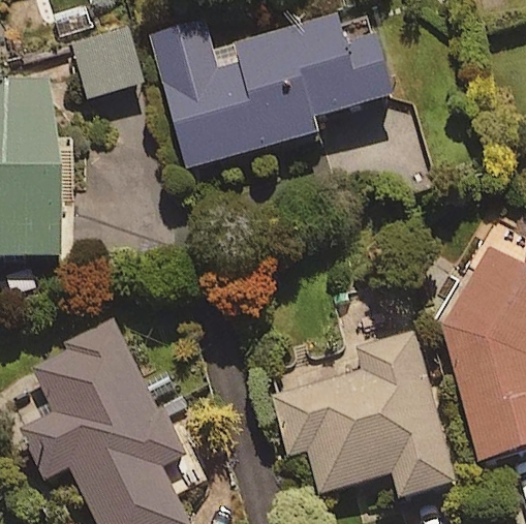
[(393,95),(375,29),(346,37),(340,12),(212,47),(204,19),(150,33),(185,166),(319,131),(315,116),(393,95)]
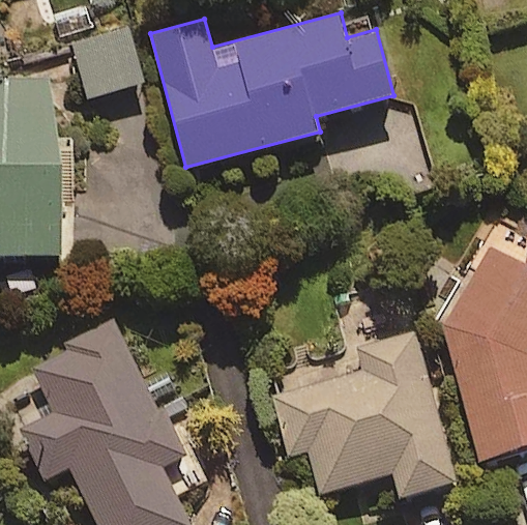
[(143,81),(127,26),(70,41),(86,96),(143,81)]
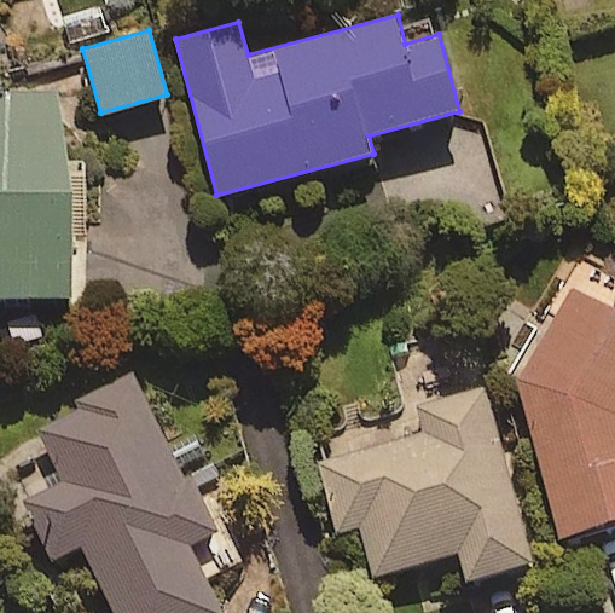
[(0,299),(71,298),(67,91),(0,92),(0,299)]
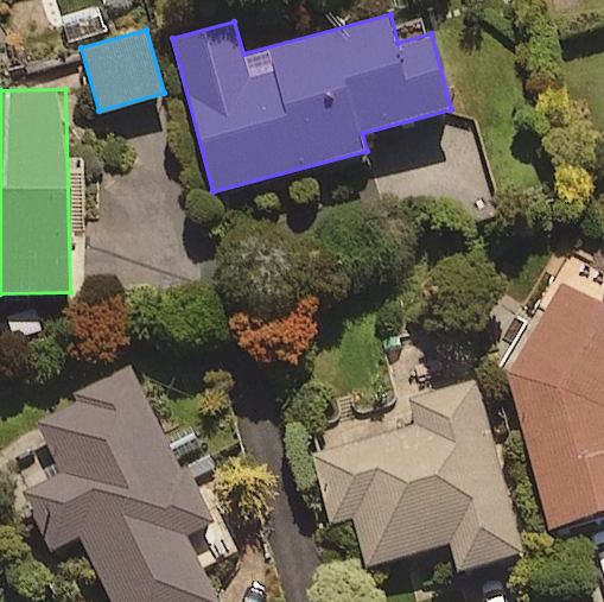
[(603,304),(565,282),(506,374),(551,528),(603,513),(603,304)]
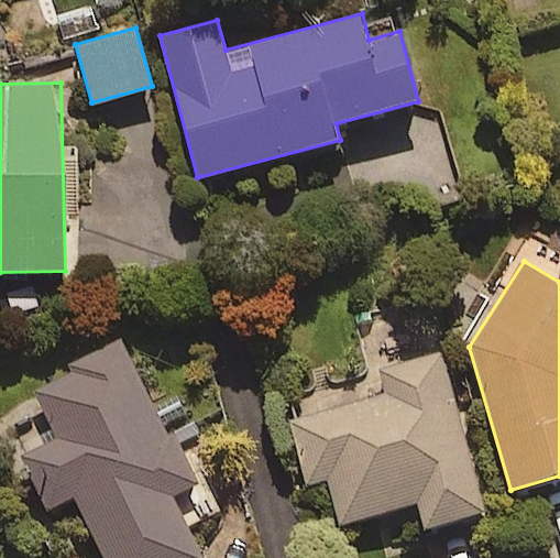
[(193,485),(118,339),(66,365),(70,373),(0,408),(0,417),(46,509),(73,495),(105,557),(201,557),(171,496),(193,485)]
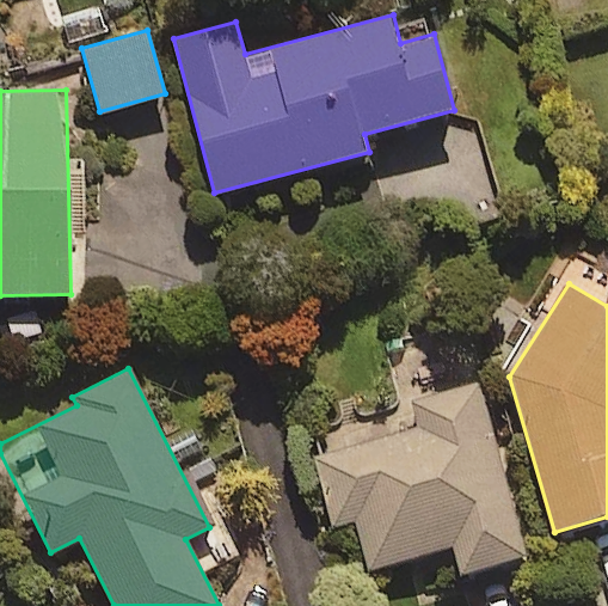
[(523,559),(480,381),(410,398),(416,423),(318,446),(336,519),(352,514),(366,567),(450,546),(458,575),(523,559)]
